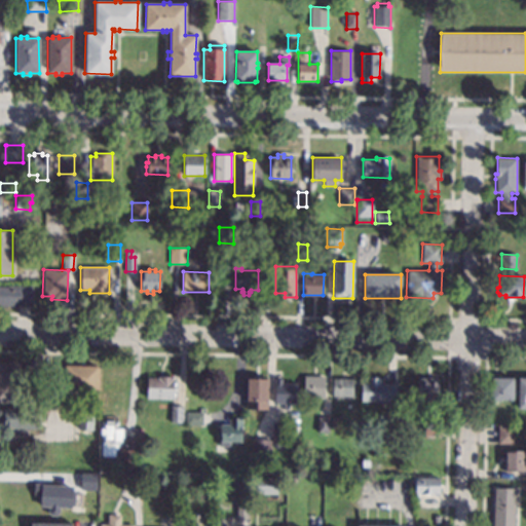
[(32,306),(0,306),(0,287),(7,287),(7,286),(32,286),(32,306)]
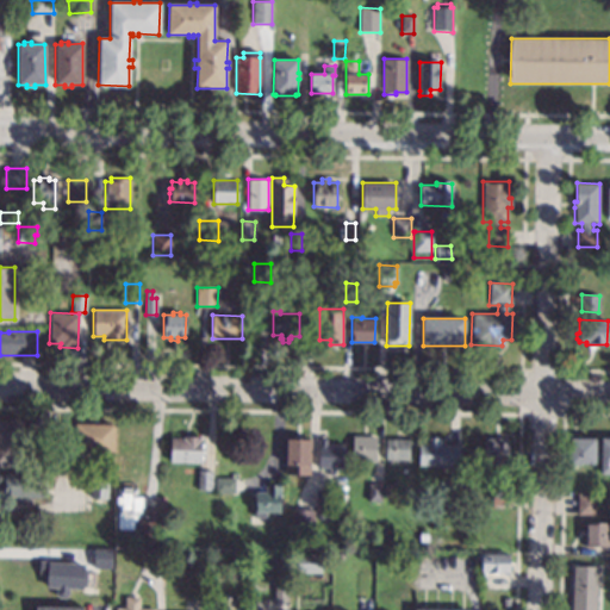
[(22,467),(0,466),(0,418),(23,418),(22,467)]
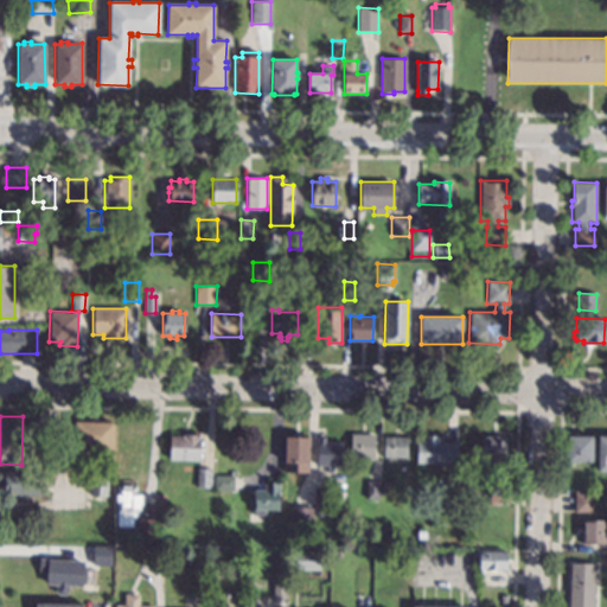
[(113,451),(110,451),(110,453),(104,453),(104,451),(74,449),(75,421),(113,422),(113,451)]
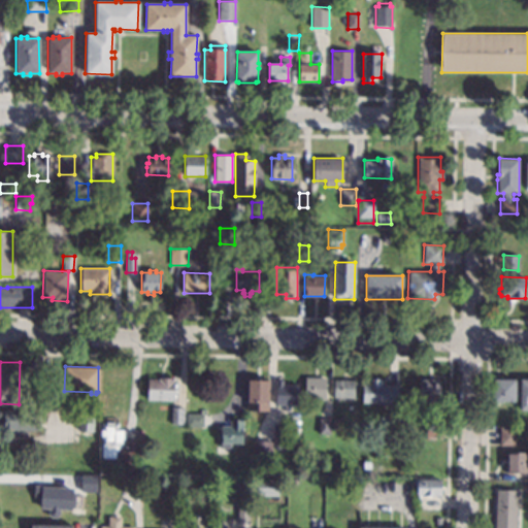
[(173,380),(174,380),(174,400),(147,400),(147,378),(159,378),(159,377),(173,377),(173,380)]
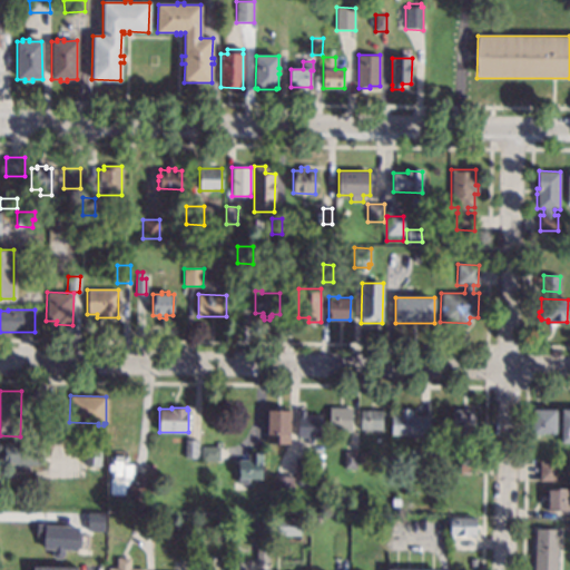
[(290,443),(267,443),(267,410),(282,410),(282,408),(290,408),(290,443)]
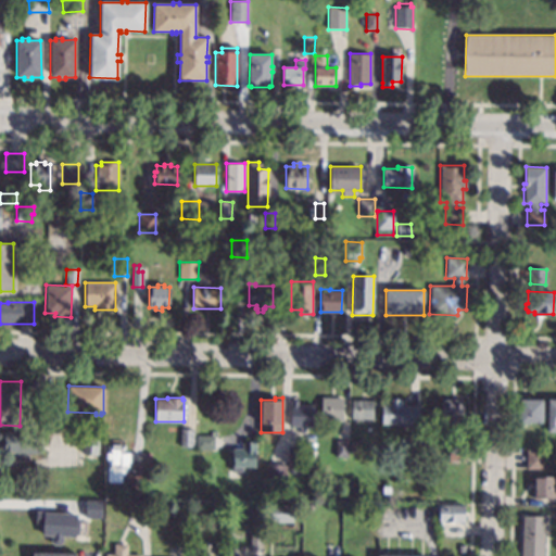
[(342,420),(321,420),(321,397),(343,397),(342,420)]
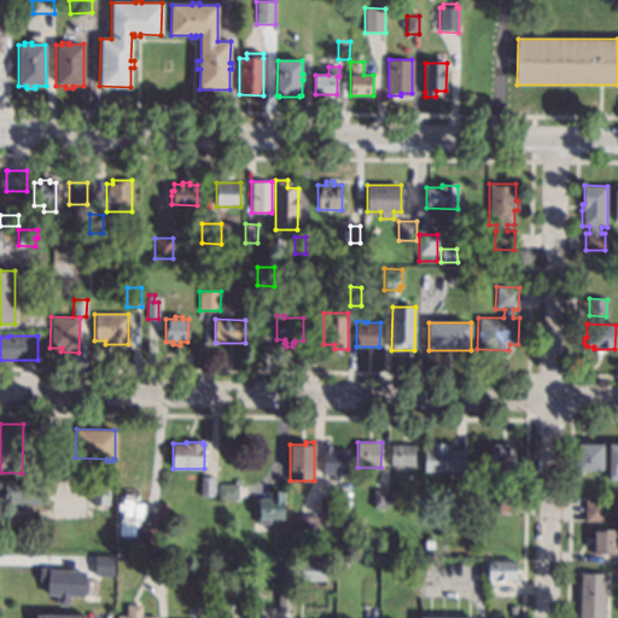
[(330,450),(349,450),(348,474),(338,474),(338,481),(332,481),(332,474),(322,474),(322,444),(330,444),(330,450)]
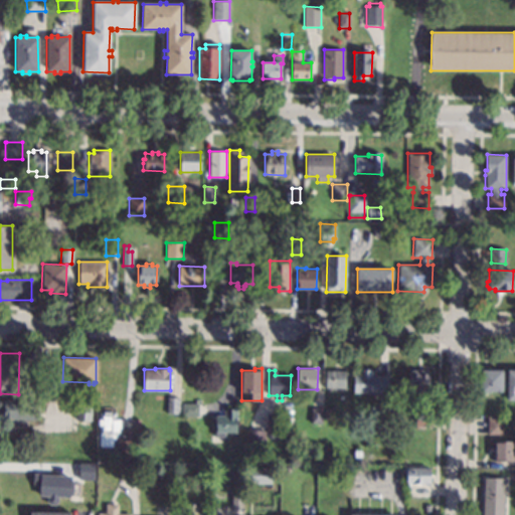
[(345,388),(325,387),(326,370),(345,370),(345,388)]
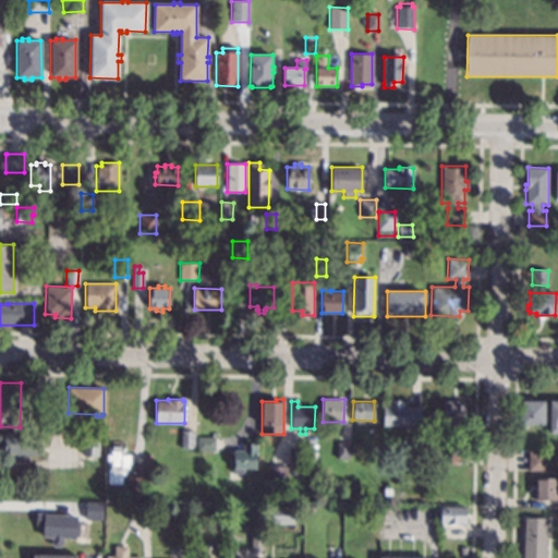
[(403,407),(420,407),(420,426),(383,425),(383,405),(392,405),(392,401),(403,401),(403,407)]
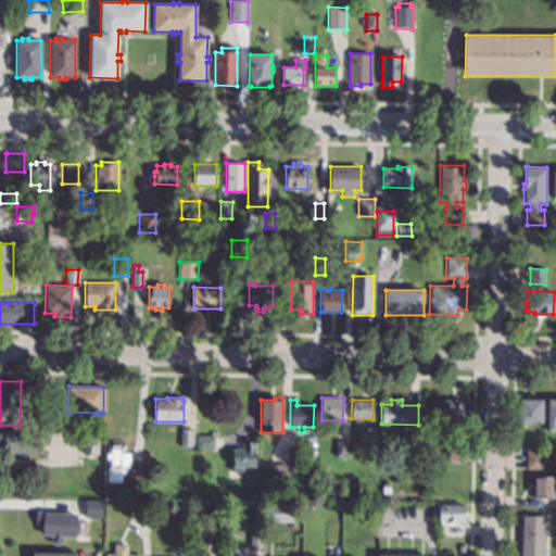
[(463,424),(442,424),(442,400),(464,400),(463,424)]
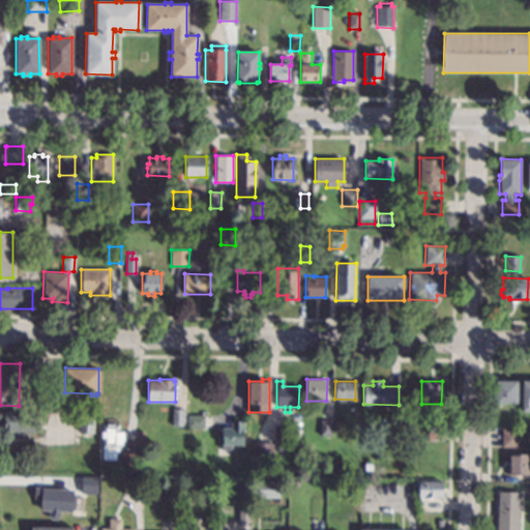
[(517,403),(496,403),(496,381),(517,381),(517,403)]
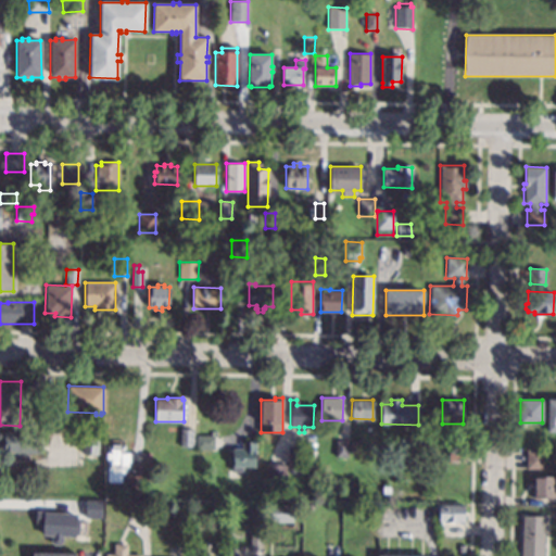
[(192,430),(192,446),(180,446),(180,429),(192,430)]
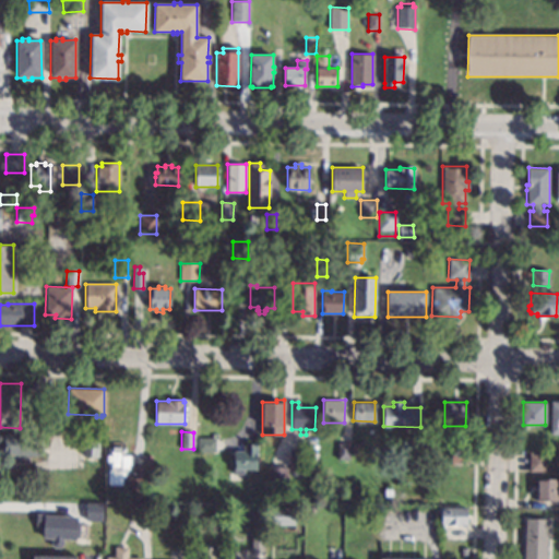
[(36,440),(43,440),(42,456),(3,455),(3,444),(0,443),(0,433),(36,435),(36,440)]
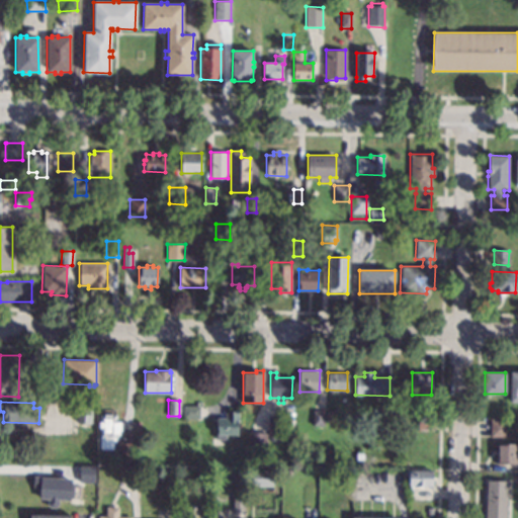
[(92,404),(91,424),(76,423),(77,404),(92,404)]
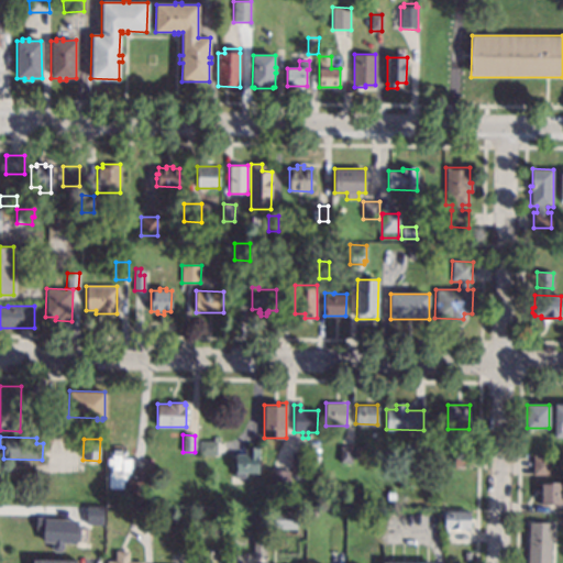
[(217,455),(199,455),(199,441),(217,441),(217,455)]
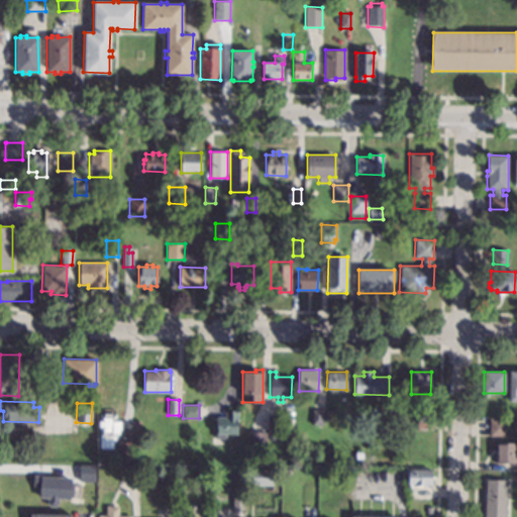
[(322,425),(312,425),(312,409),(322,409),(322,425)]
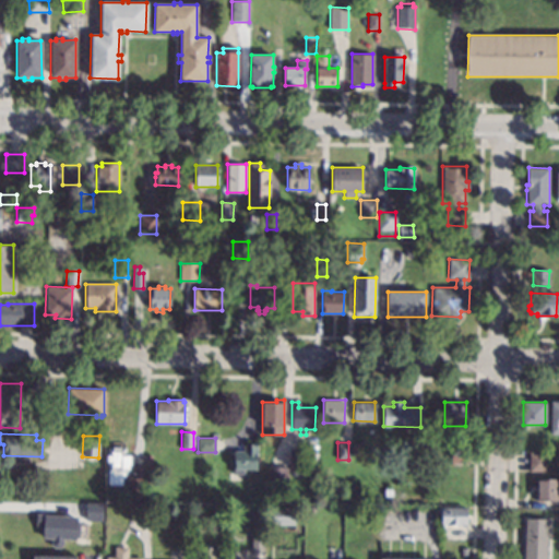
[(257,470),(242,470),(242,474),(234,474),(234,451),(242,451),(242,444),(257,444),(257,470)]
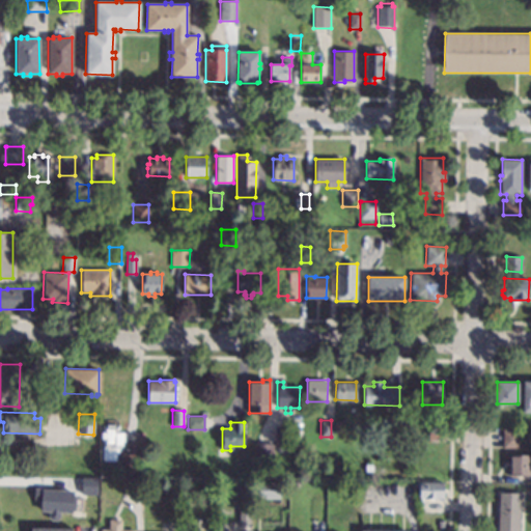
[(118,431),(123,432),(123,442),(121,442),(121,446),(118,445),(118,452),(116,452),(116,462),(101,460),(102,450),(100,449),(101,424),(118,425),(118,431)]
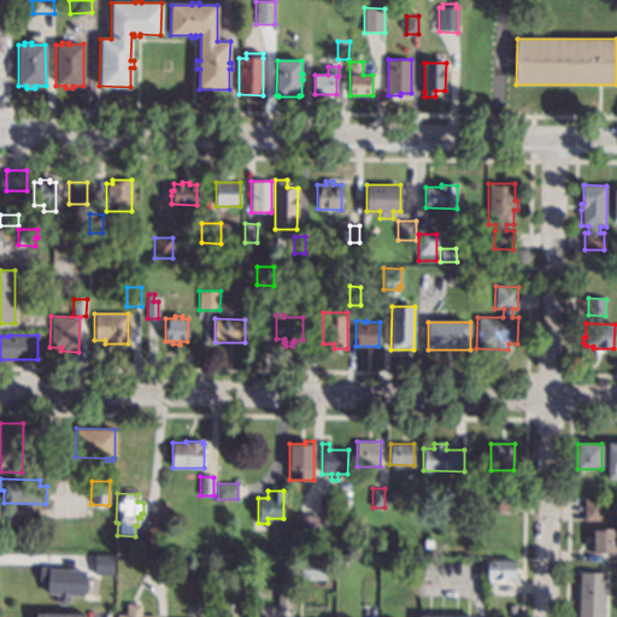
[(517,494),(517,512),(498,511),(498,494),(517,494)]
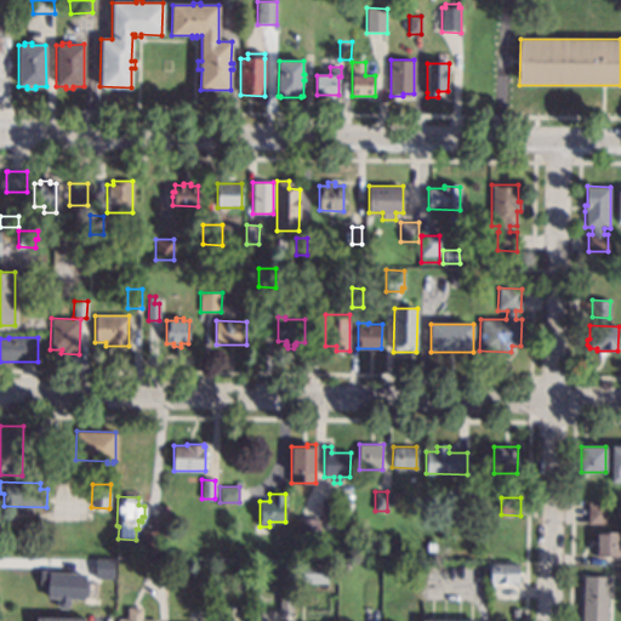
[(335,518),(322,518),(322,499),(335,499),(335,518)]
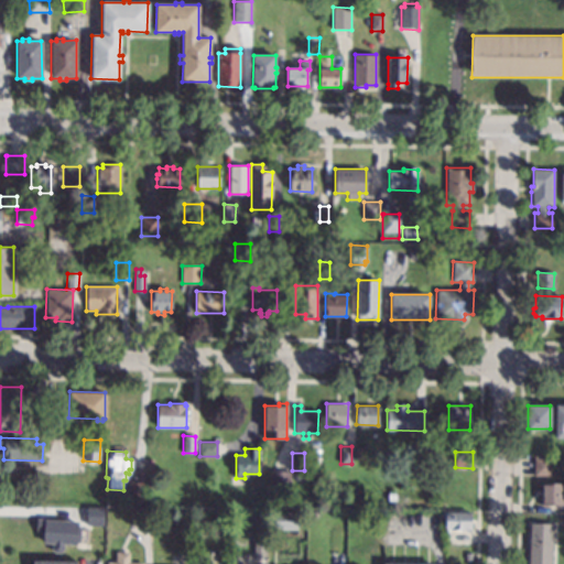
[(551,476),(533,475),(534,455),(551,455),(551,476)]
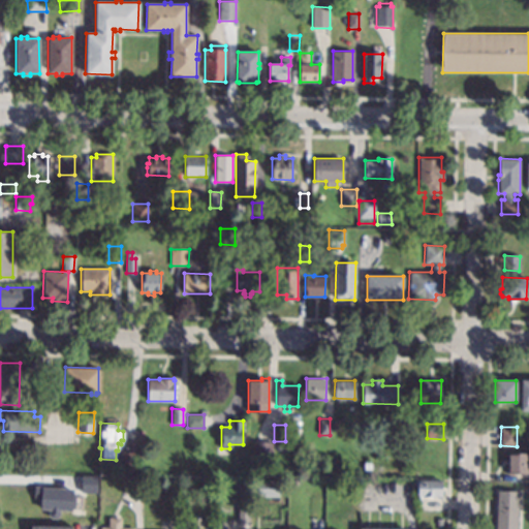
[(272,458),(254,458),(254,442),(272,442),(272,458)]
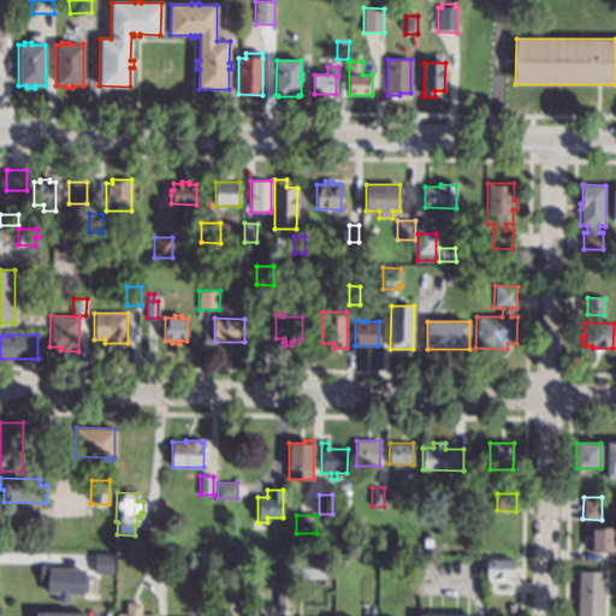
[(158,550),(140,550),(140,527),(155,527),(158,527),(158,550)]
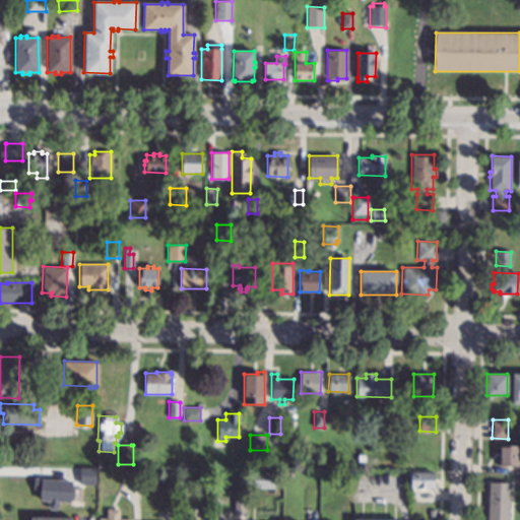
[(519,455),(519,465),(499,465),(499,462),(497,462),(497,458),(499,458),(499,456),(497,456),(498,453),(498,445),(519,446),(519,455)]
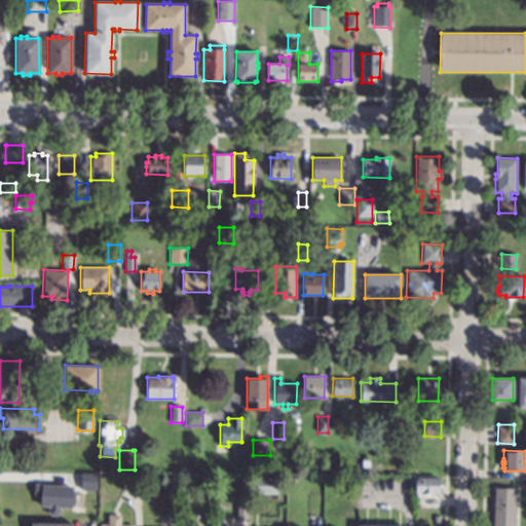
[(97,490),(97,473),(80,473),(80,490),(97,490)]
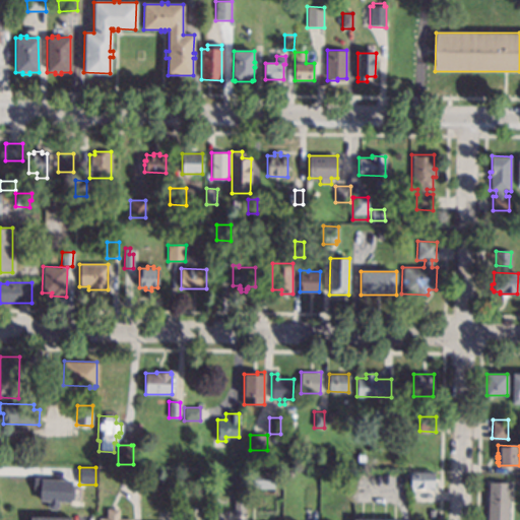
[(274,489),(251,489),(252,471),(274,472),(274,489)]
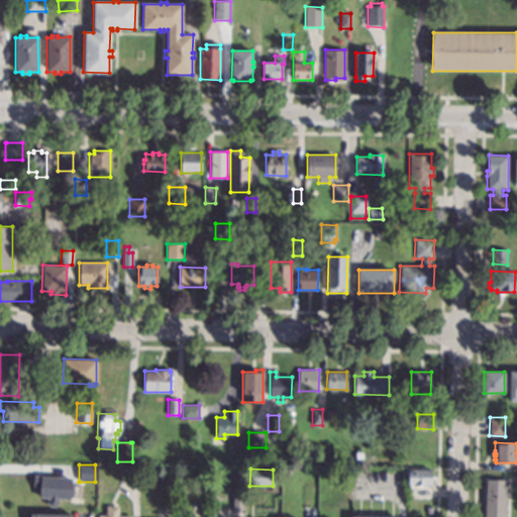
[(431,486),(408,485),(408,475),(405,475),(405,470),(432,470),(431,486)]
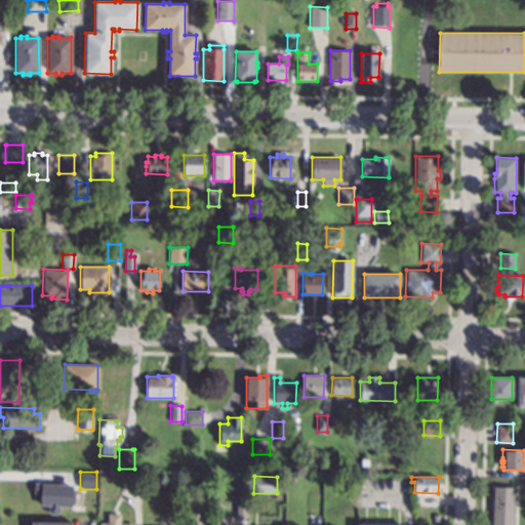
[(73,486),(73,490),(82,490),(81,507),(72,506),(72,508),(58,507),(58,512),(56,514),(50,514),(48,512),(48,506),(38,505),(38,493),(33,493),(33,483),(73,486)]
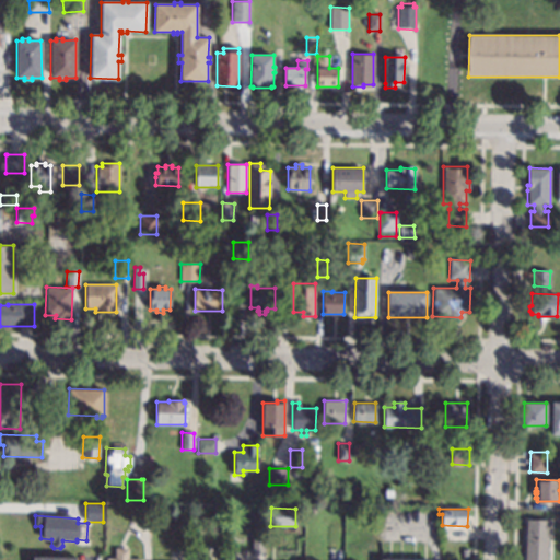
[(549,520),(547,559),(524,559),(526,520),(549,520)]
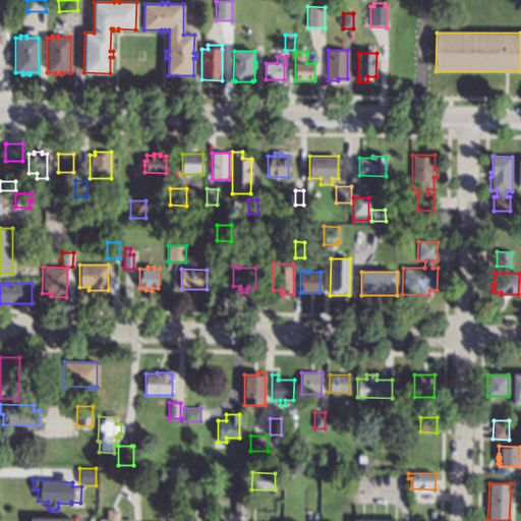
[(245,516),(234,515),(235,501),(245,501),(245,516)]
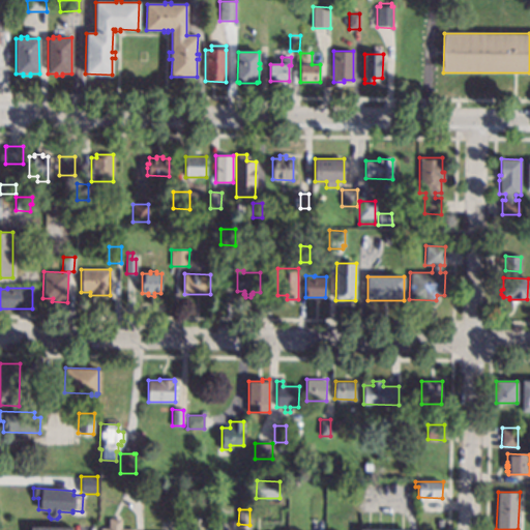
[(121,528),(134,529),(99,529),(99,528),(108,528),(108,519),(121,519),(121,528)]
